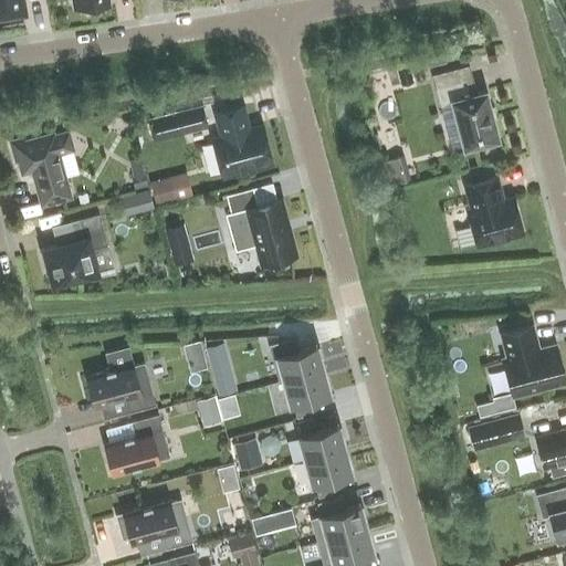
[(23,14),(21,0),(0,0),(0,13),(4,13),(4,18),(23,14)]
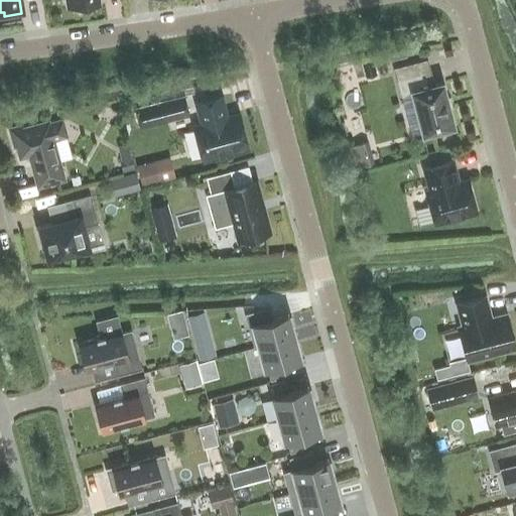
[(426,86),(419,61),(394,69),(400,95),(412,92),(422,133),(436,130),(437,134),(450,130),(449,126),(454,125),(441,82),(440,82),(440,83),(426,86)]
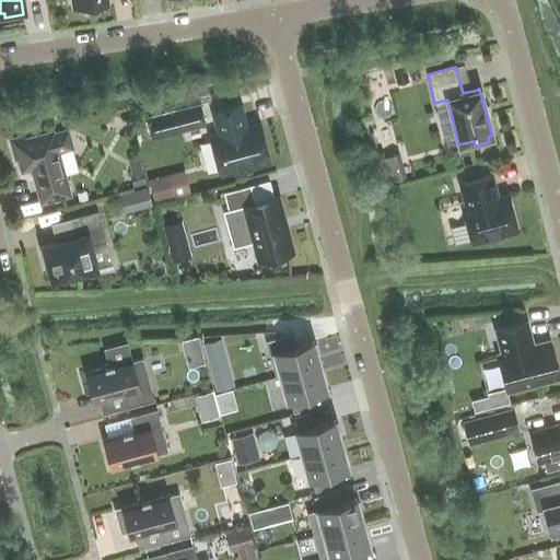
[(393,71),(397,84),(408,81),(405,68),(393,71)]
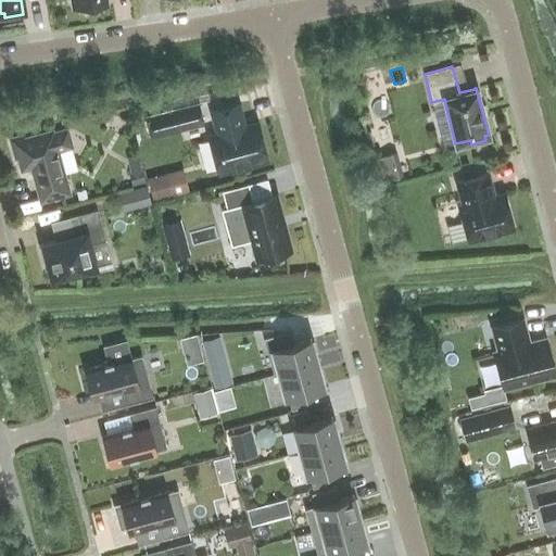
[(199,103),(171,110),(175,130),(203,124),(199,103)]
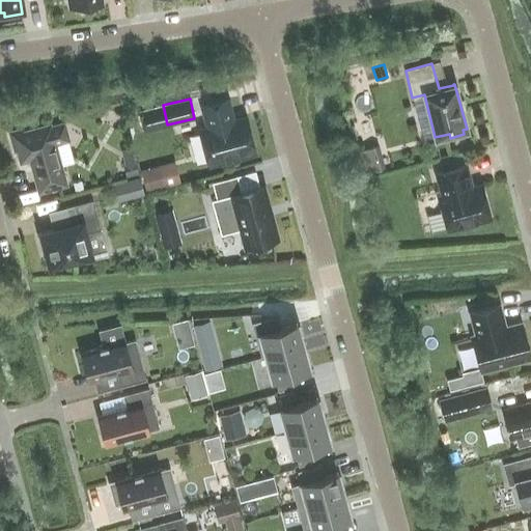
[(239,156),(254,151),(245,118),(232,121),(227,100),(202,106),(208,128),(200,131),(210,164),(225,159),(225,161),(239,158),(239,156)]
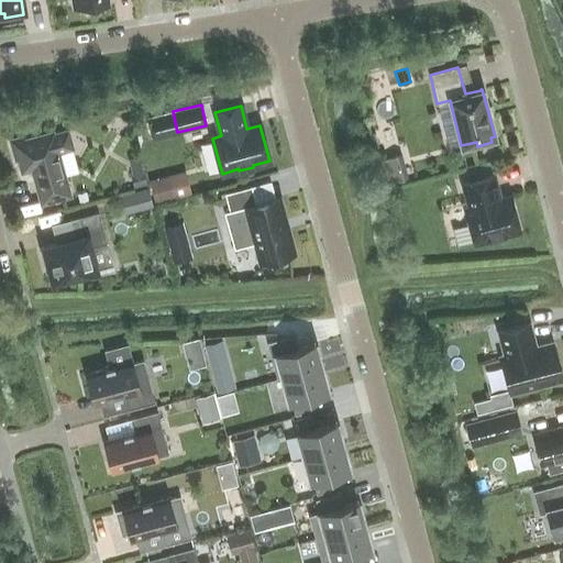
[(70,196),(58,153),(67,150),(72,144),(69,135),(63,132),(54,134),(53,132),(23,140),(22,136),(9,141),(14,161),(18,159),(21,173),(26,170),(28,169),(33,173),(32,174),(41,203),(70,196)]
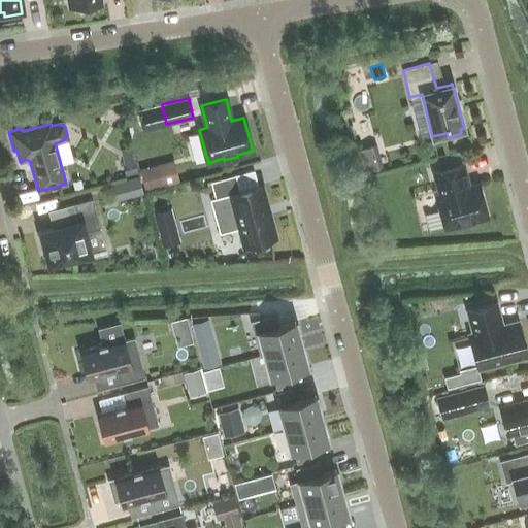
[(123,163),(126,177),(137,174),(134,160),(123,163)]
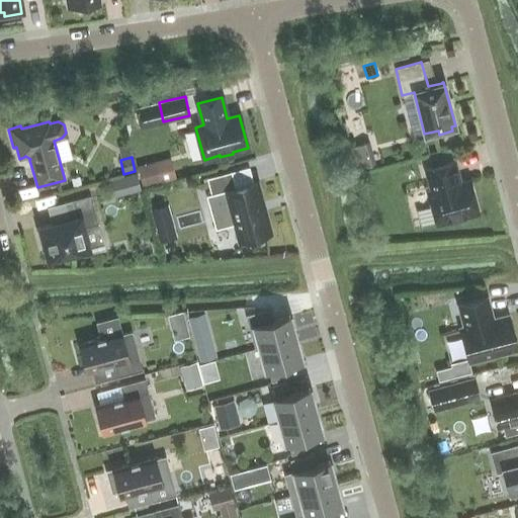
[(166,181),(161,160),(137,166),(143,187),(166,181)]
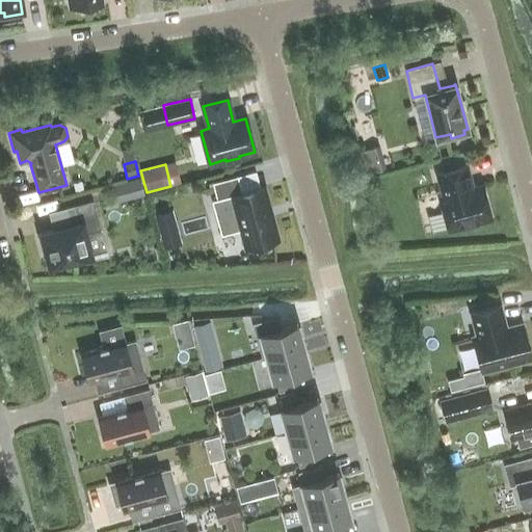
[(437,173),(444,196),(440,197),(448,229),(490,217),(482,186),(472,189),(466,166),(437,173)]
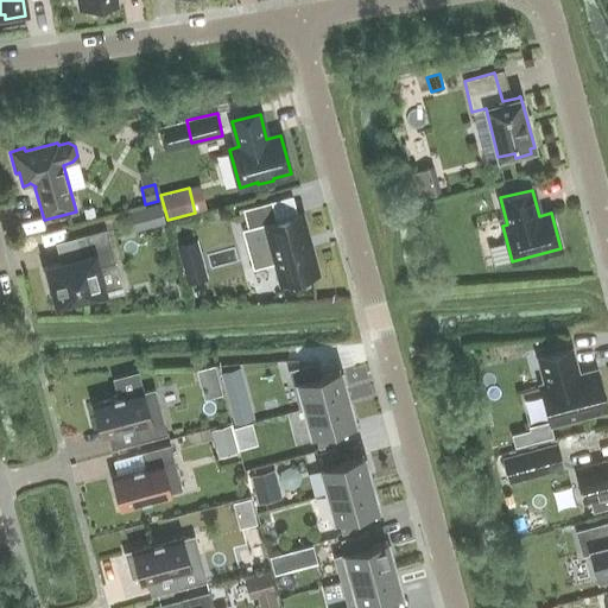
[(248,229),(264,225),(280,284),(318,273),(302,213),(276,220),(271,202),(242,209),(248,229)]
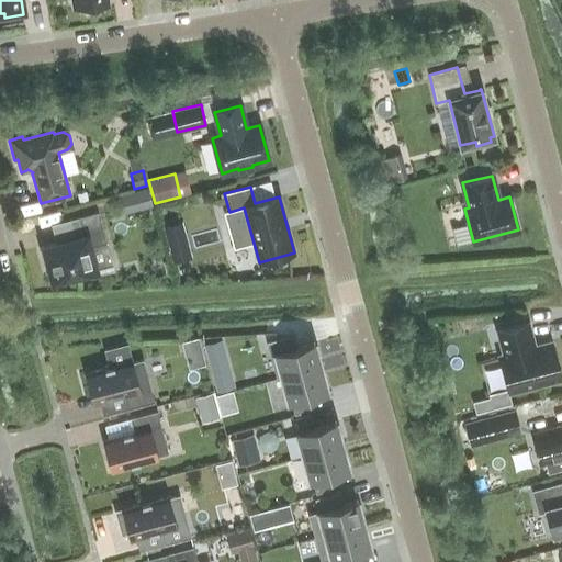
[(153,205),(147,188),(133,191),(137,210),(153,205)]
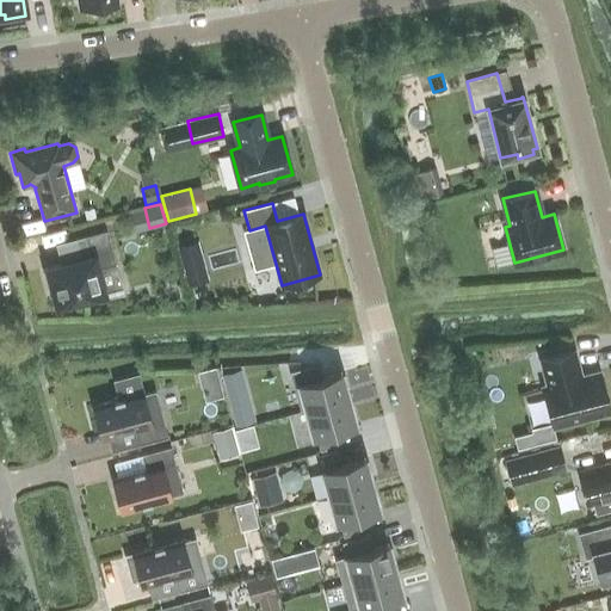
[(86,220),(96,216),(93,208),(84,210),(86,220)]
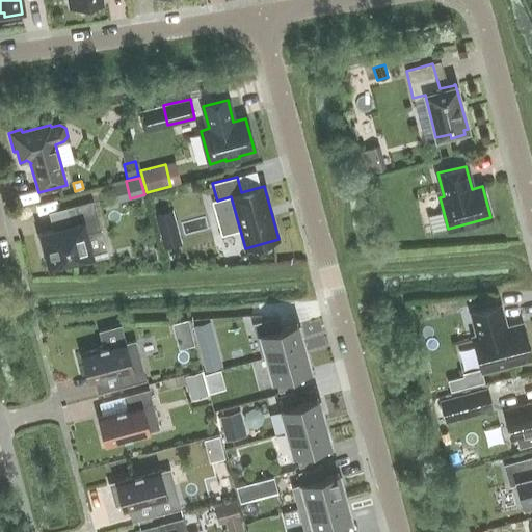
[(42,257),(46,256),(49,265),(71,260),(72,264),(91,259),(85,233),(100,229),(92,201),(65,208),(70,225),(36,235),(42,257)]
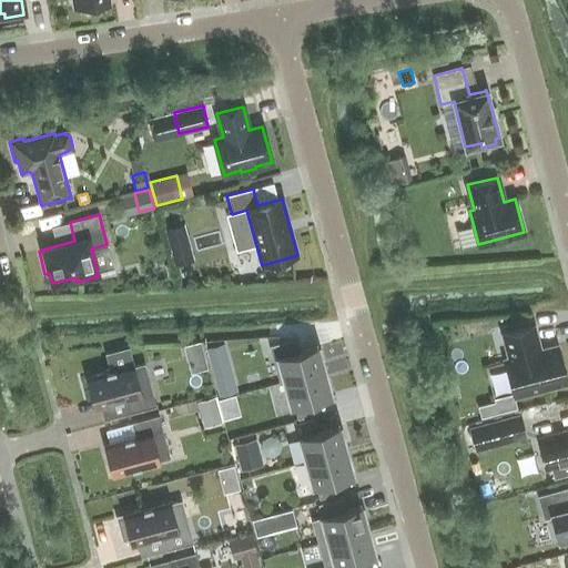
[(186,234),(183,223),(164,229),(168,240),(186,234)]
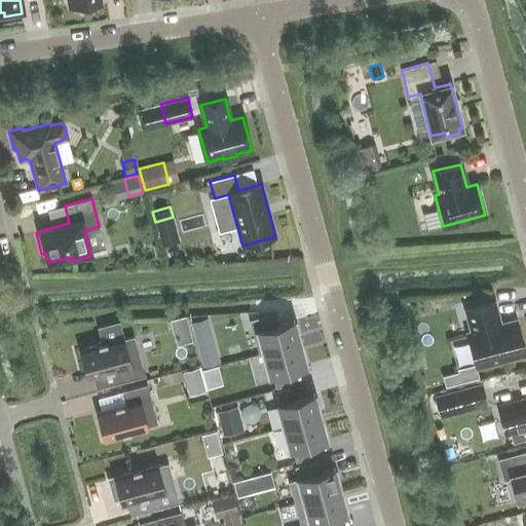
[(466,333),(476,367),(525,354),(516,320),(500,324),(494,302),(465,309),(471,332),(466,333)]
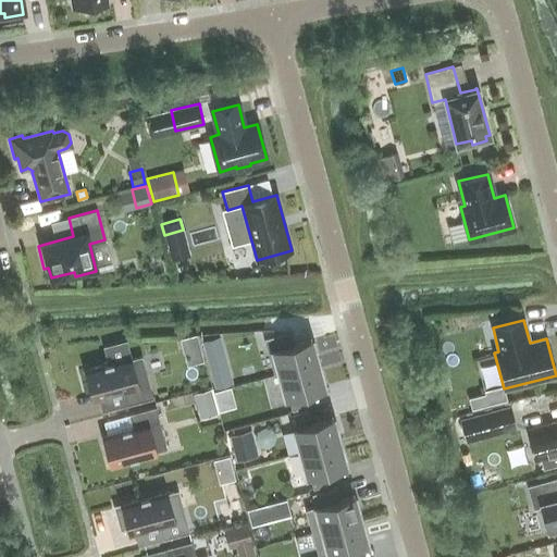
[(311,339),(293,345),(289,332),(263,338),(274,376),(279,375),(279,374),(318,363),(311,339)]
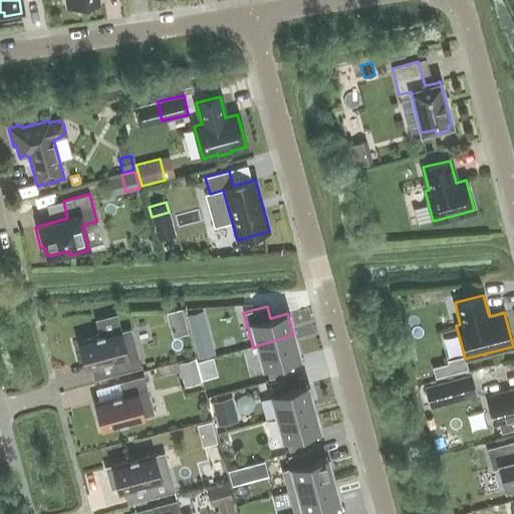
[(223,351),(209,308),(194,313),(208,356),(223,351)]
